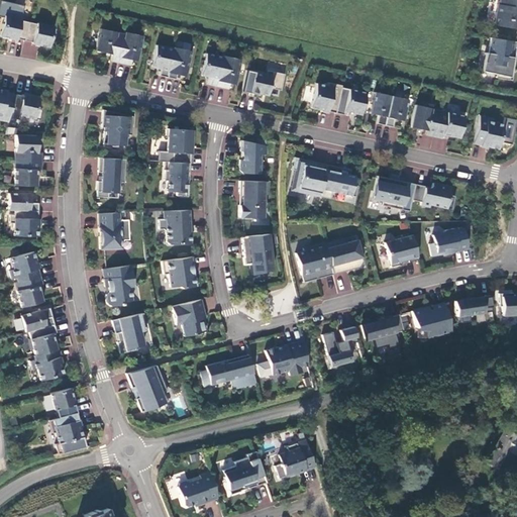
[(516,0),(499,0),(499,4),(497,4),(494,25),(516,28),(516,0)]
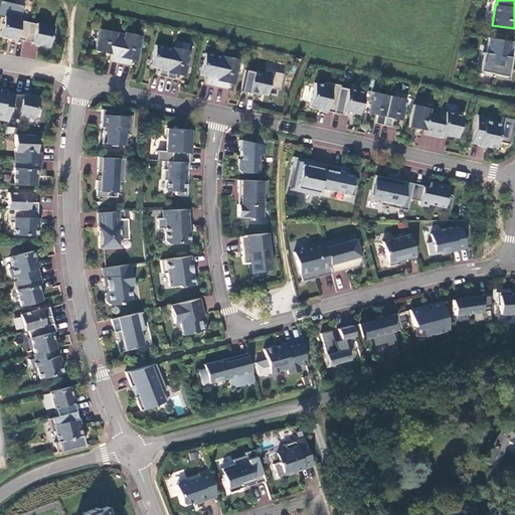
[(4,16),(0,33),(0,36),(16,40),(16,39),(24,40),(28,22),(20,20),(21,19),(4,16)]
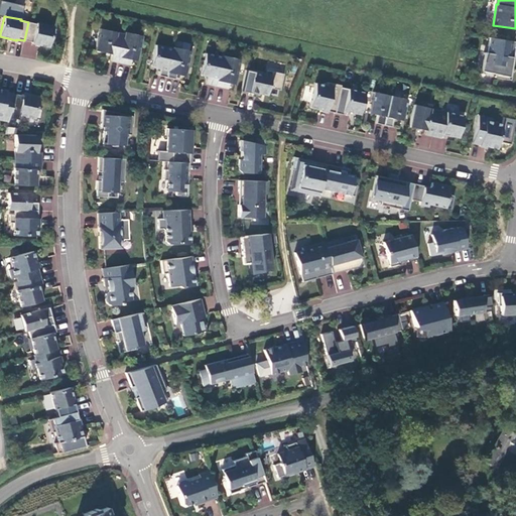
[(32,43),(48,47),(53,27),(36,23),(36,24),(28,22),(24,40),(32,42),(32,43)]
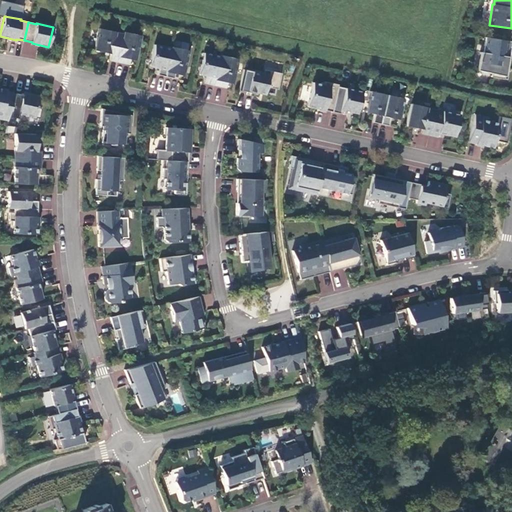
[(117,62),(123,34),(99,29),(94,50),(110,54),(109,60),(117,62)]
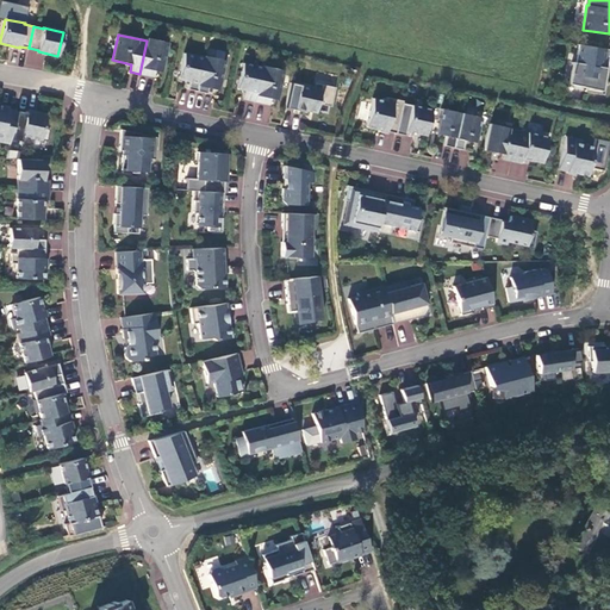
[(139,74),(149,76),(150,70),(161,73),(168,43),(148,38),(147,41),(139,74)]
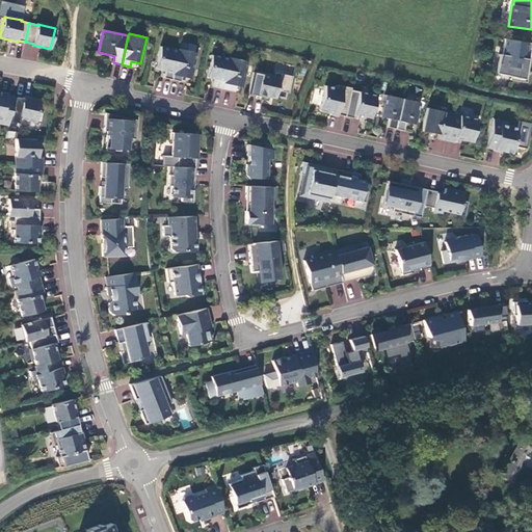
[(529,43),(504,38),(502,54),(499,54),(495,74),(510,77),(510,80),(526,82),(529,64),(527,63),(528,58),(526,58),(529,43)]
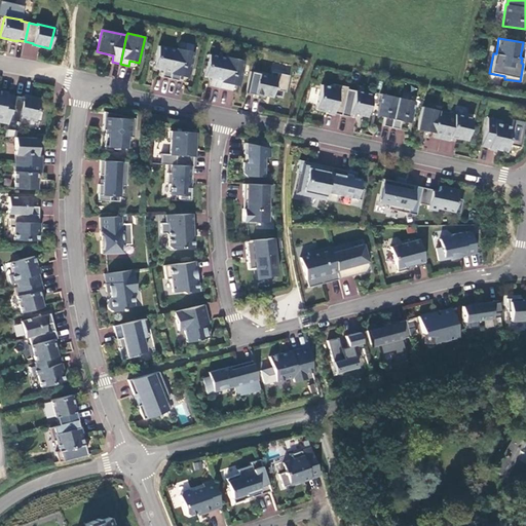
[(170,79),(176,50),(158,46),(154,68),(163,70),(161,77),(170,79)]
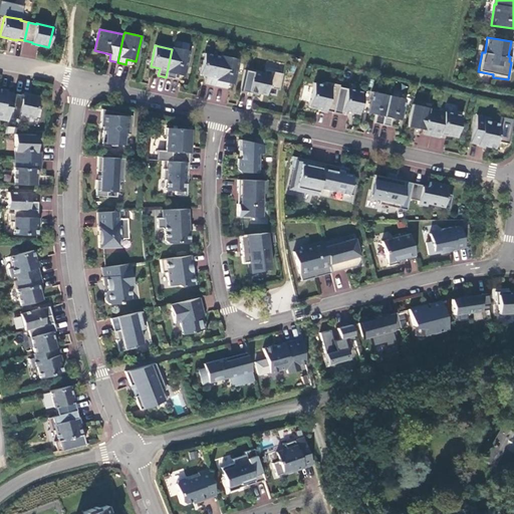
[(174,79),(175,74),(184,76),(190,51),(173,47),(172,49),(166,77),(174,79)]
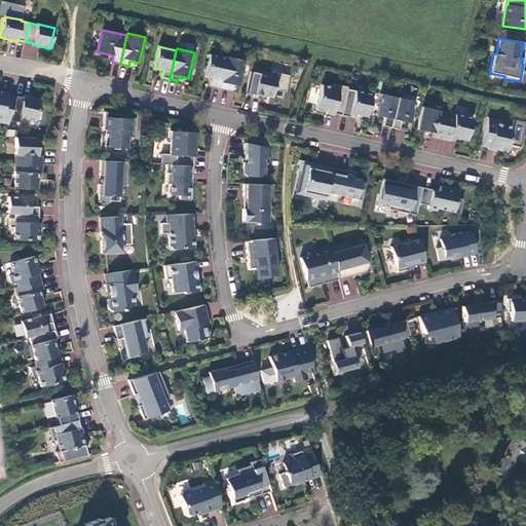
[(212,85),(220,87),(227,59),(210,54),(204,77),(214,79),(212,85)]
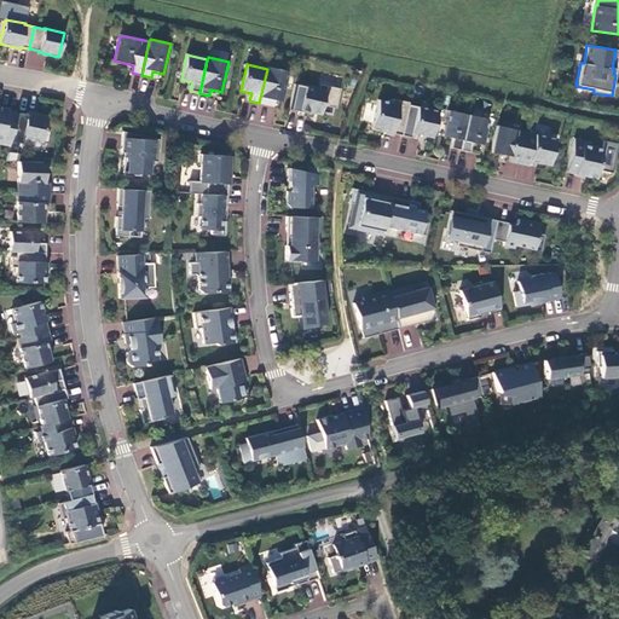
[(267,69),(259,103),(270,105),(271,99),(282,102),(288,71),(267,67),(267,69)]
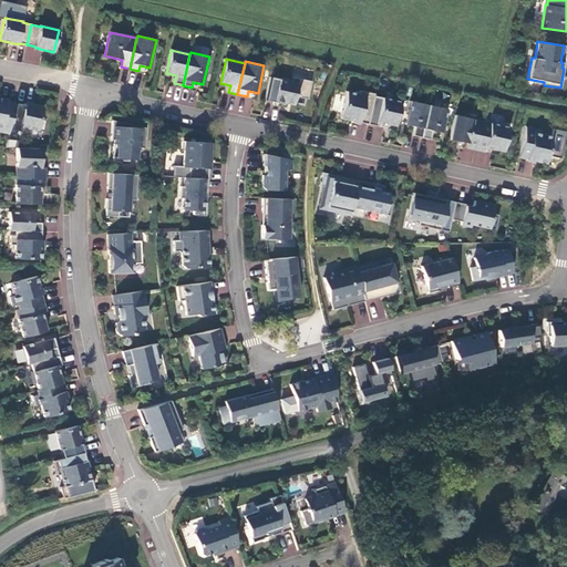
[(308,100),(311,82),(298,79),(297,83),(291,82),(269,78),(265,101),(285,105),(285,103),(294,105),(296,96),(308,100)]
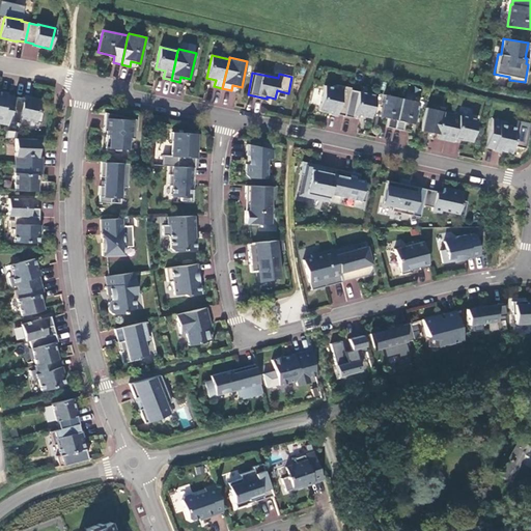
[(351,90),(351,88),(337,85),(336,88),(325,86),(318,111),(331,113),(330,115),(336,116),(337,115),(344,116),(351,90)]
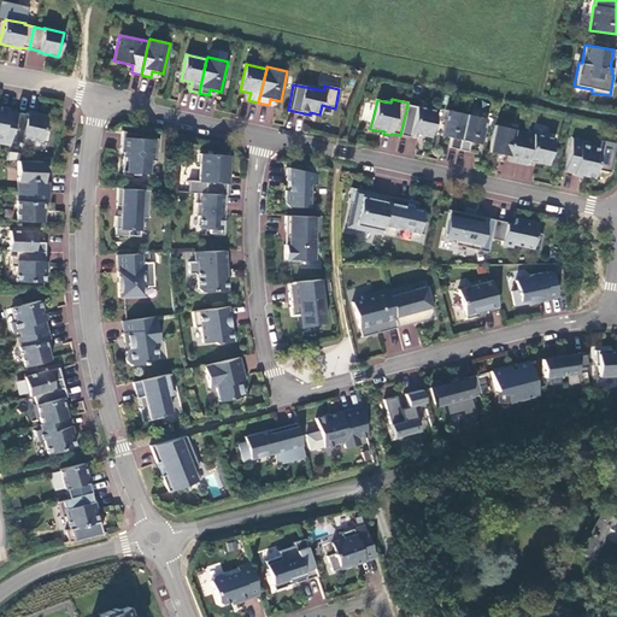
[(407,105),(400,135),(410,137),(411,133),(430,137),(436,111),(407,105)]
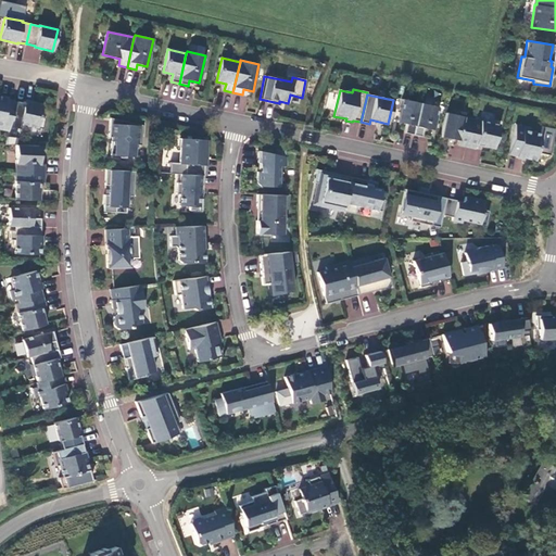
[(1,98),(0,97),(0,128),(9,130),(11,121),(15,101),(8,99),(7,99),(8,98),(1,96),(1,98)]
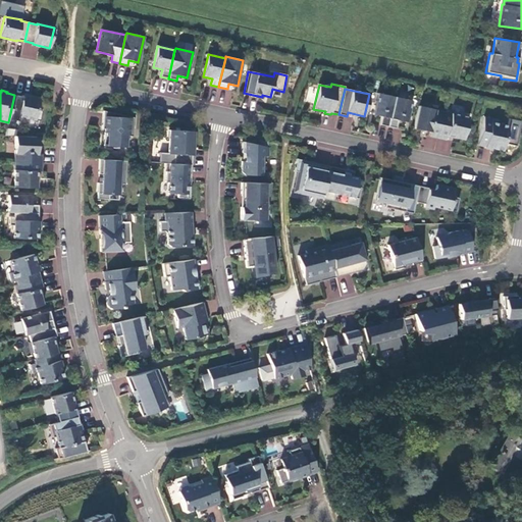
[(395,97),(377,93),(373,114),(381,116),(379,125),(387,126),(395,97)]
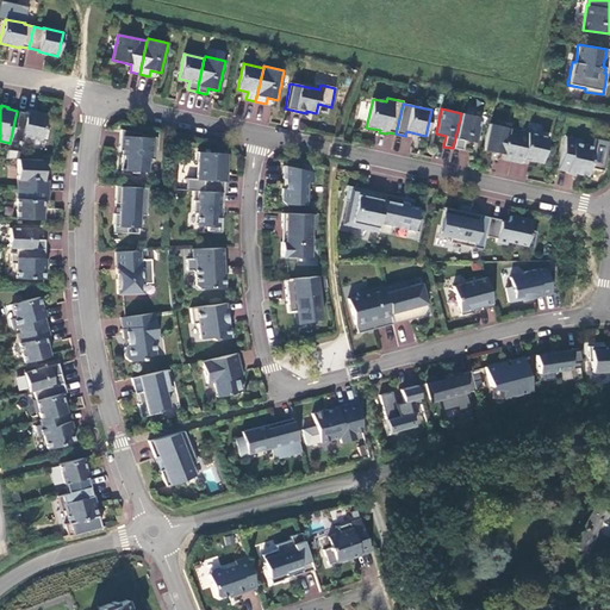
[(41,139),(45,116),(25,111),(25,113),(17,111),(12,132),(20,135),(20,136),(41,139)]
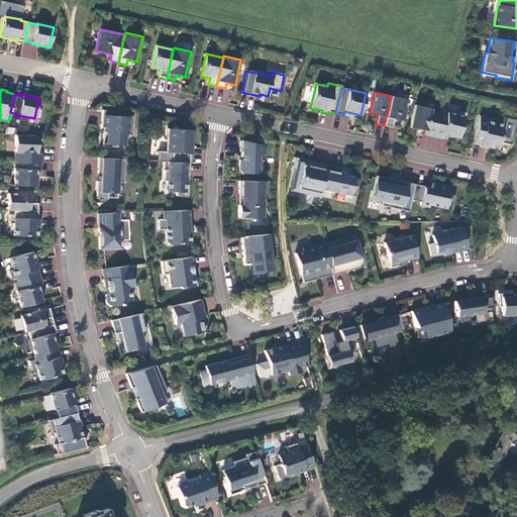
[(391,96),(384,125),(392,127),(394,119),(403,121),(407,100),(391,96)]
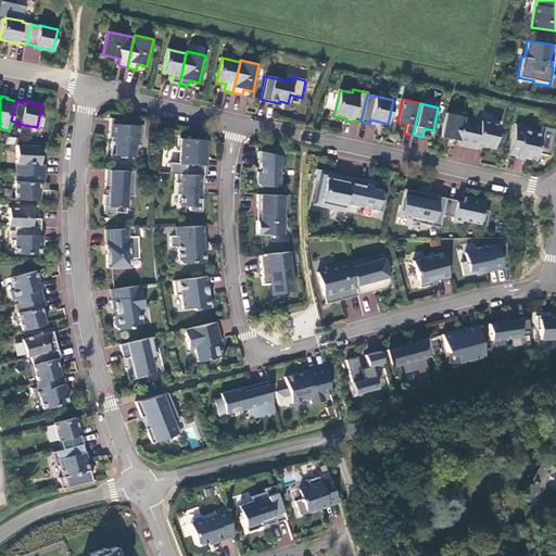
[(457,144),(466,147),(472,119),(445,113),(441,137),(458,140),(457,144)]
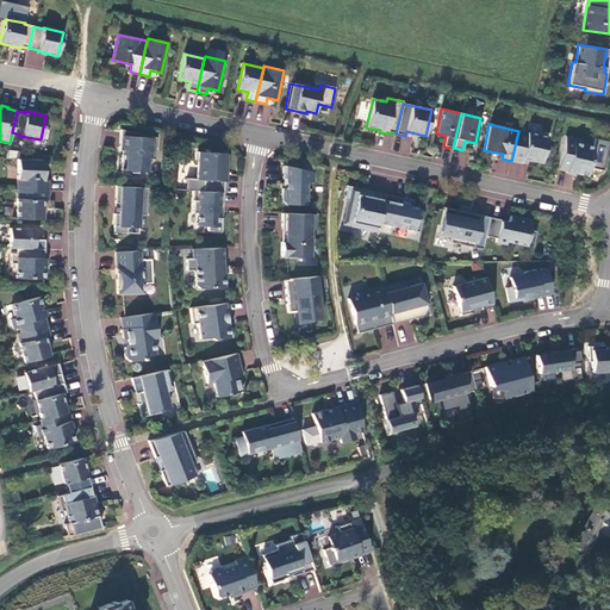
[(156,137),(120,130),(119,150),(122,150),(120,170),(131,170),(131,173),(137,174),(137,172),(149,172),(149,160),(154,160),(156,137)]
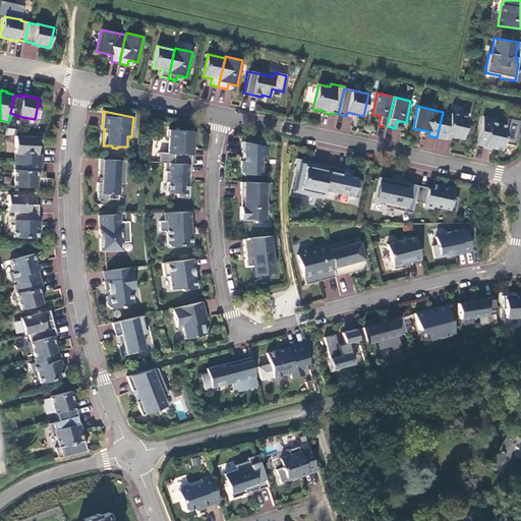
[(467,117),(443,112),(437,137),(445,139),(446,135),(462,139),(467,117)]
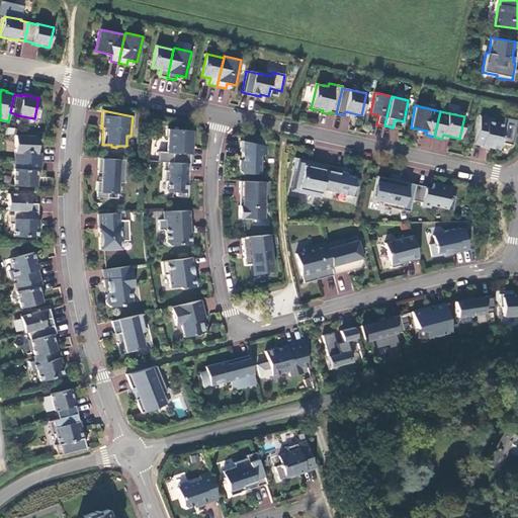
[(487,149),(488,147),(499,150),(501,140),(504,124),(493,122),(494,119),(481,116),(473,144),(482,146),(481,147),(487,149)]
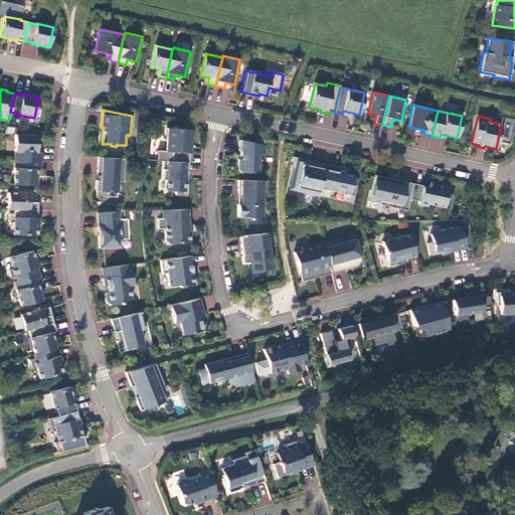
[(504,140),(507,126),(501,124),(498,139),(504,140)]
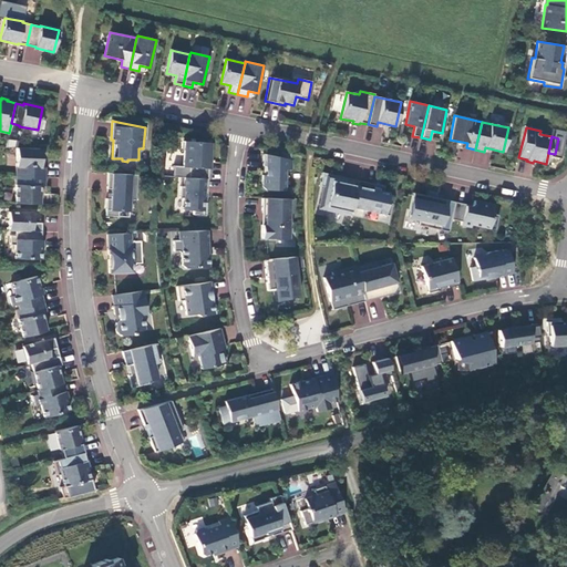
[(208,168),(208,164),(210,143),(184,141),(182,166),(173,166),(172,177),(185,178),(208,179),(208,168)]
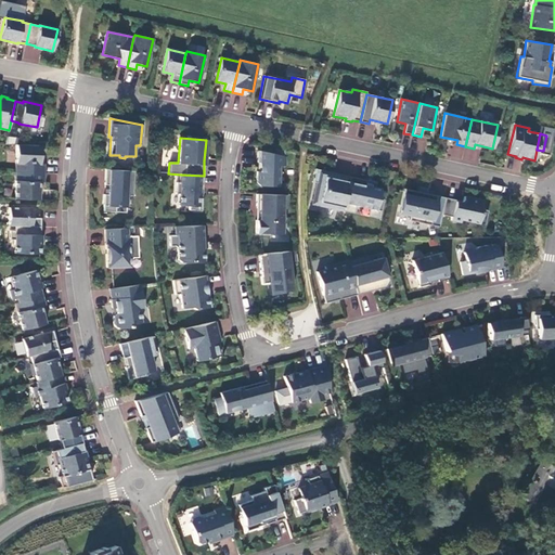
[(15,172),(43,173),(43,164),(39,164),(40,145),(16,145),(15,172)]
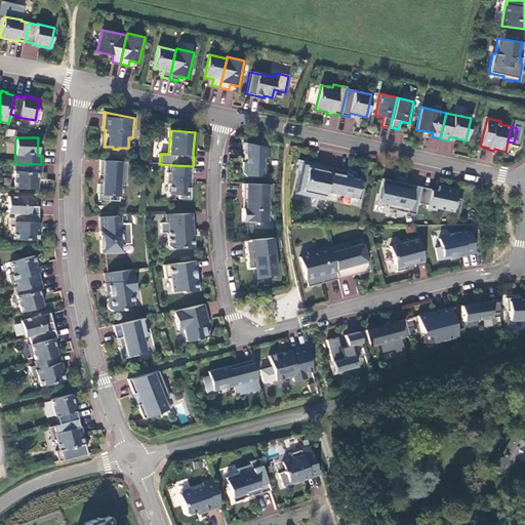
[(270,157),(271,149),(244,143),(243,154),(245,154),(245,162),(243,162),(243,173),(245,175),(263,176),(264,157),(270,157)]
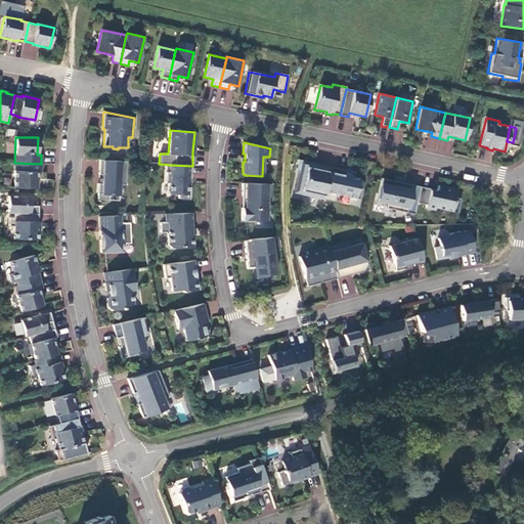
[(126,185),(127,162),(99,160),(98,174),(102,175),(101,183),(98,183),(97,200),(108,201),(108,195),(119,195),(120,184),(126,185)]
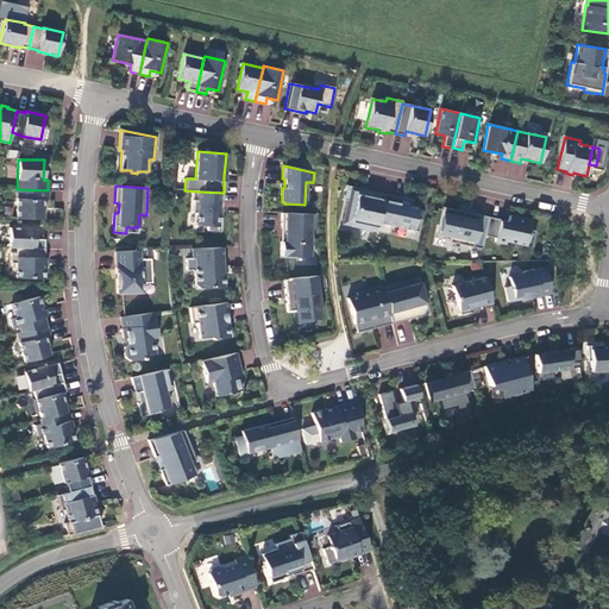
[(375,232),(383,194),(366,190),(364,196),(359,195),(362,189),(346,186),(344,200),(346,200),(343,220),(355,223),(353,226),(375,232)]
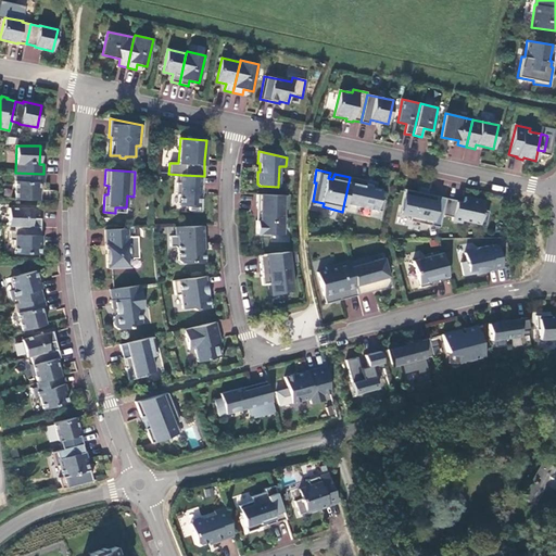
[(38,200),(39,182),(43,182),(43,174),(15,173),(14,200),(38,200)]
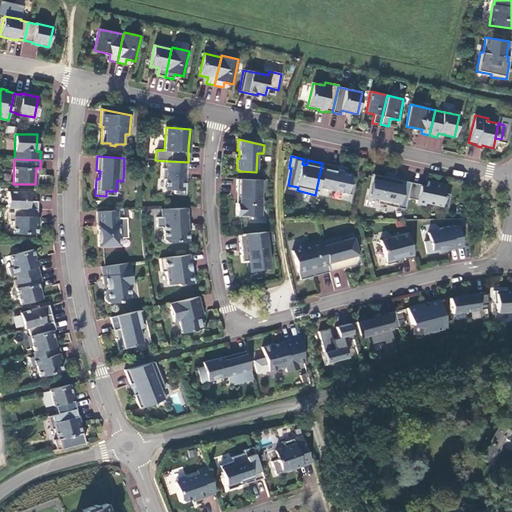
[(174,190),(174,194),(185,194),(186,183),(184,183),(184,179),(186,179),(188,162),(167,161),(166,169),(163,168),(162,179),(165,179),(165,189),(174,190)]
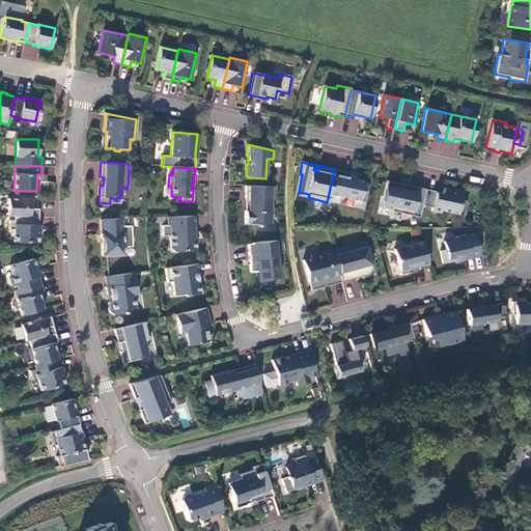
[(334,169),(327,202),(338,204),(339,197),(354,200),(352,207),(363,210),(367,191),(362,190),(364,180),(359,179),(360,174),(334,169)]
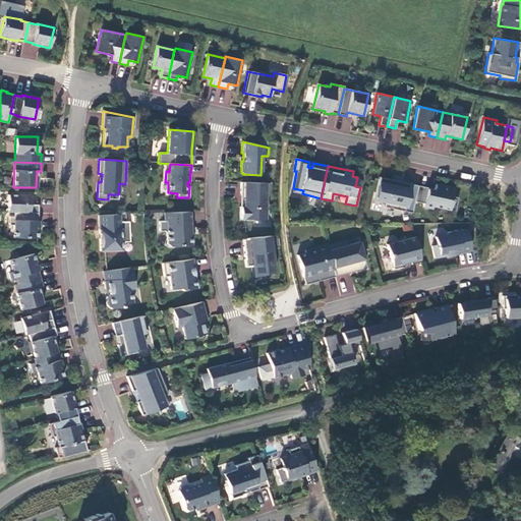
[(414,201),(417,185),(400,182),(400,183),(397,182),(397,183),(392,182),(393,180),(380,177),(374,200),(385,203),(384,207),(411,213),(414,201)]
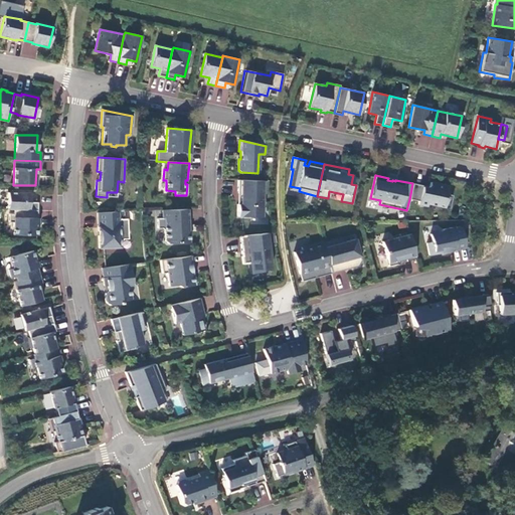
[(266,181),(238,180),(237,192),(240,192),(239,204),(237,204),(236,216),(262,217),(262,194),(266,194),(266,181)]
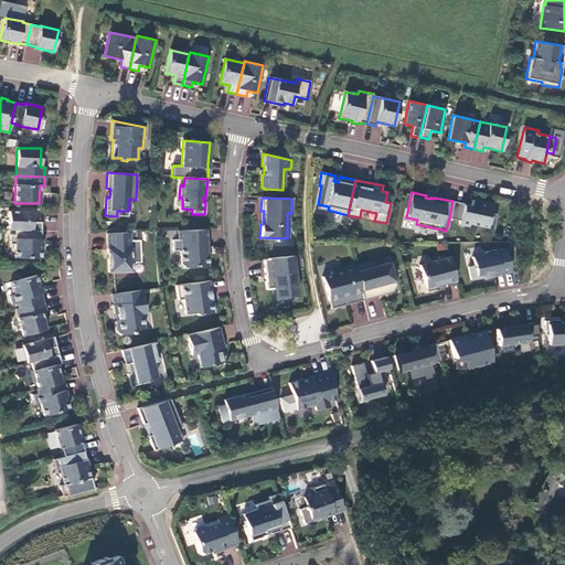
[(469,223),(479,226),(493,228),(497,214),(490,213),(492,204),(472,200),(471,205),(452,201),(449,219),(459,221),(459,224),(468,226),(469,223)]
